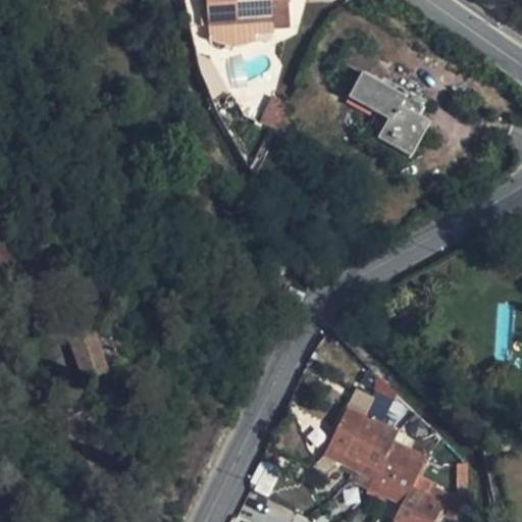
[(273,29),(290,28),(288,0),(198,0),(199,12),(206,12),(206,24),(253,21),(254,34),(273,33),(273,29)]
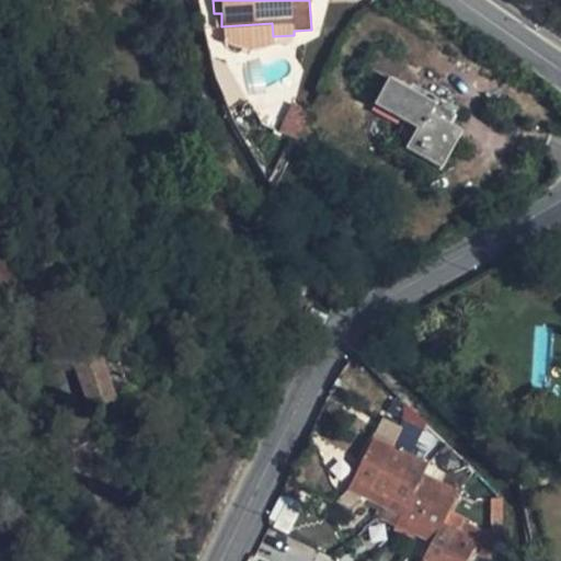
[(272,23),(221,26),(222,42),(229,45),(236,46),(245,48),(252,48),(262,47),(267,45),(273,43),(273,36),(272,23)]
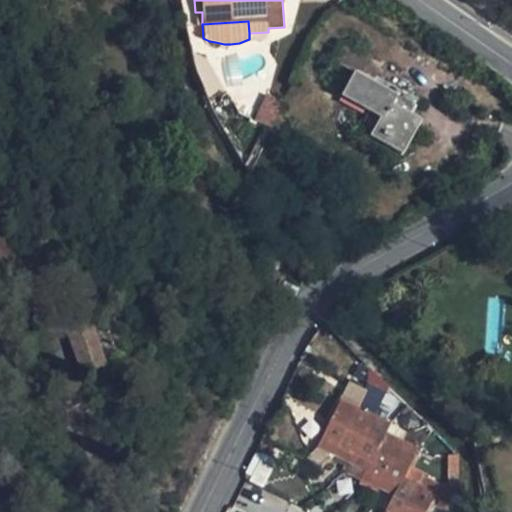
[(355,72),(373,82),(382,65),(339,43),(331,59),(355,72)]
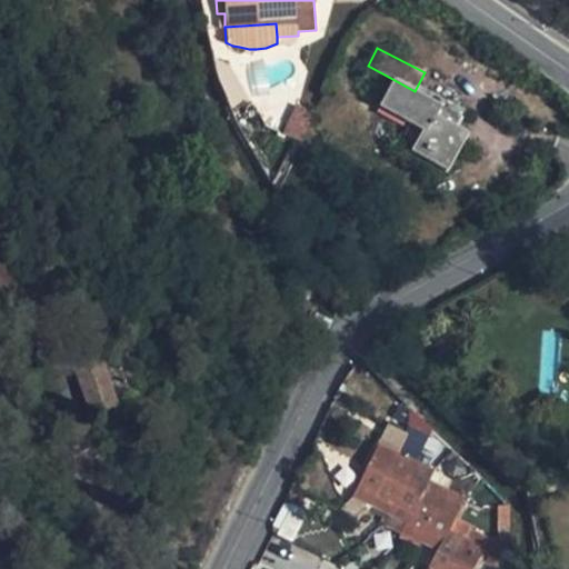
[(356,87),(382,101),(395,80),(368,66),(356,87)]
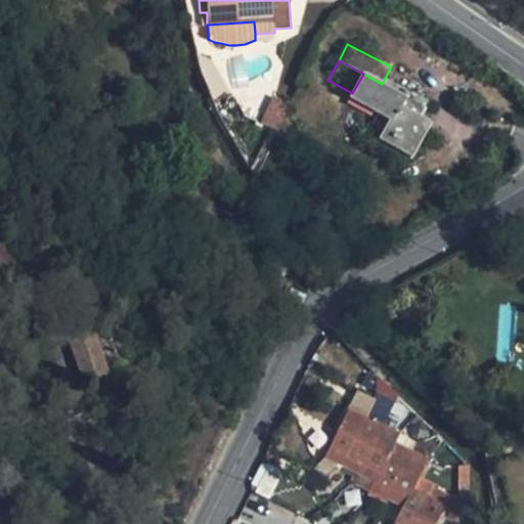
[(363,74),(352,93),(349,98),(390,121),(379,139),(411,159),(431,122),(420,117),(427,102),(410,92),(406,98),(382,84),(363,74)]
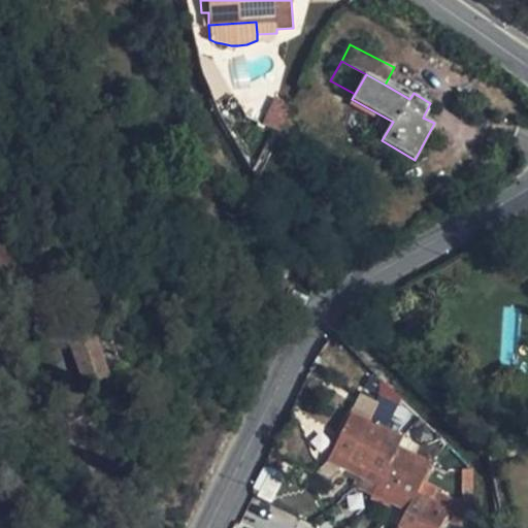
[(290,105),(273,97),(260,124),(276,132),(290,105)]
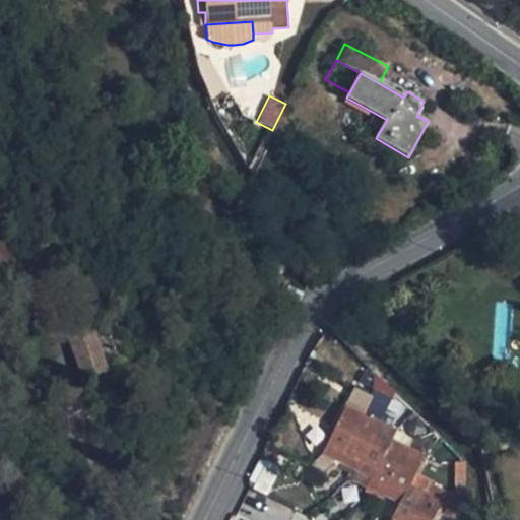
[(104,321),(90,325),(107,372),(119,368),(104,321)]
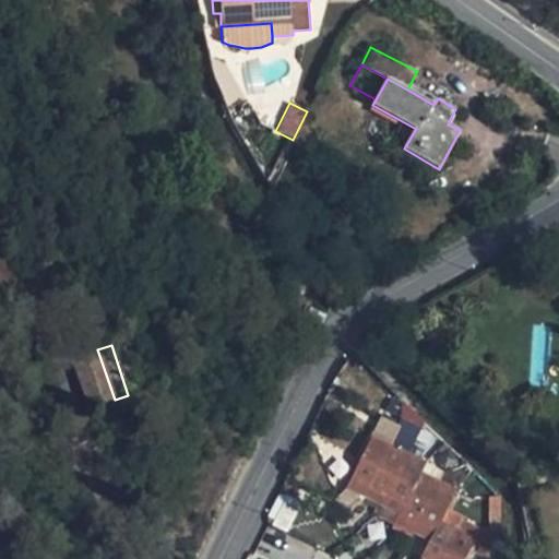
[(115,400),(97,349),(73,358),(90,408),(115,400)]
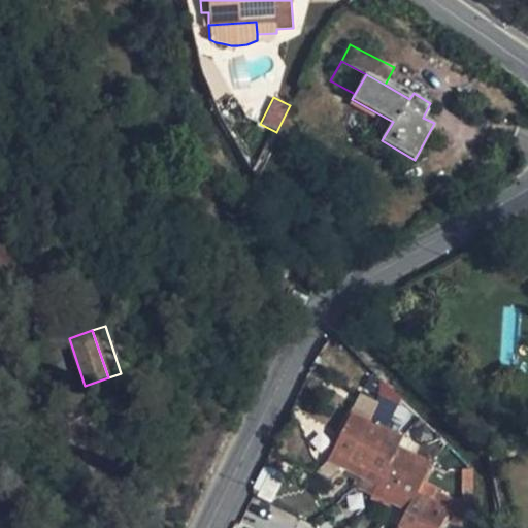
[(345,463),(364,421),(349,414),(329,456),(345,463)]
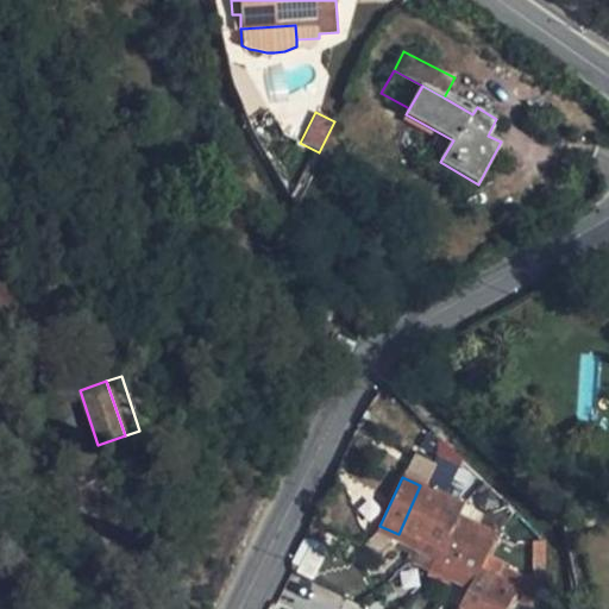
[(441,496),(420,485),(399,534),(418,544),(441,496)]
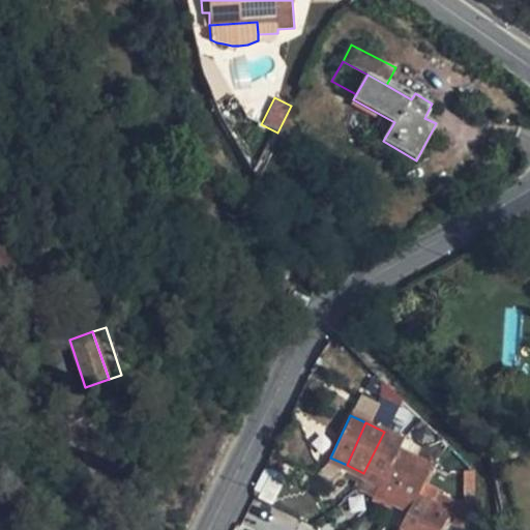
[(380,481),(395,448),(400,439),(384,432),(363,473),(380,481)]
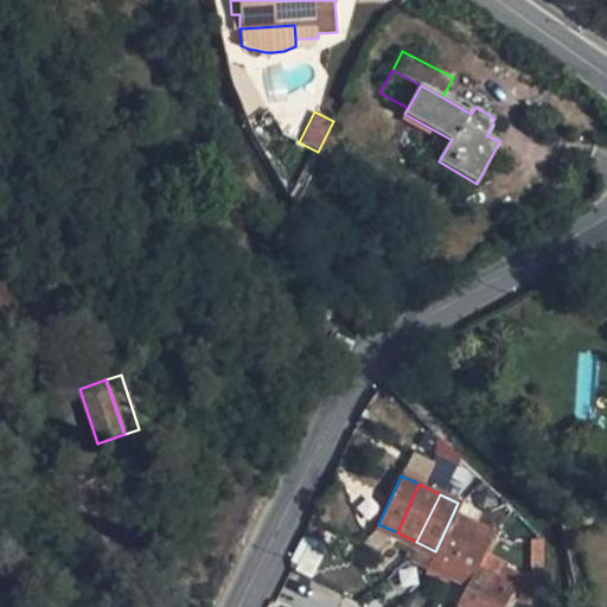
[(448,570),(472,523),(453,513),(435,551),(430,561),(448,570)]
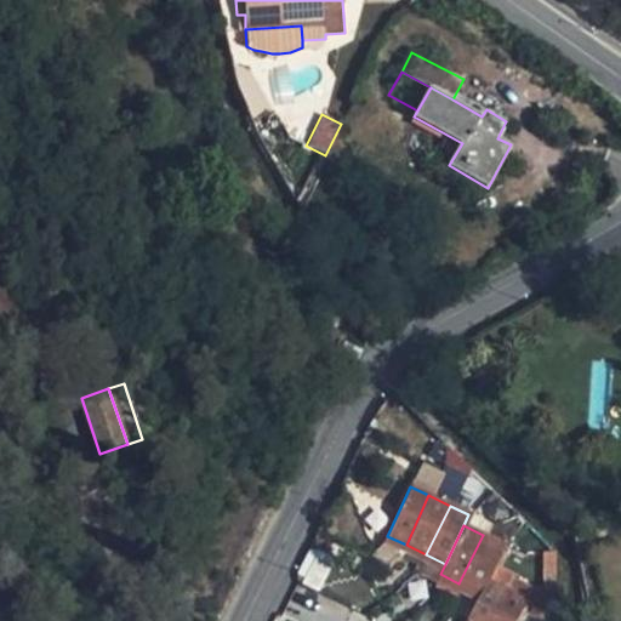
[(480,594),(486,581),(503,545),(483,535),(459,584),(480,594)]
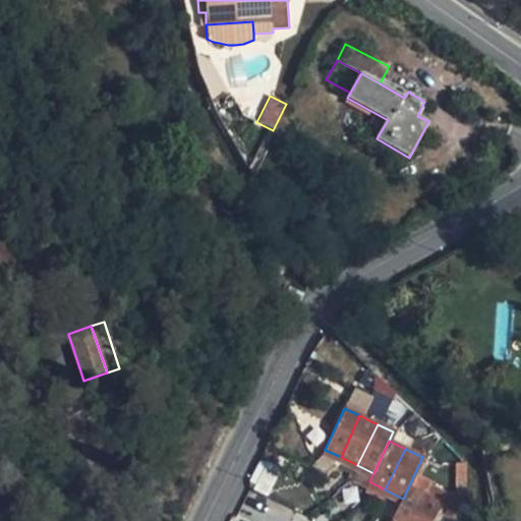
[(337,466),(341,457),(325,450),(321,458),(337,466)]
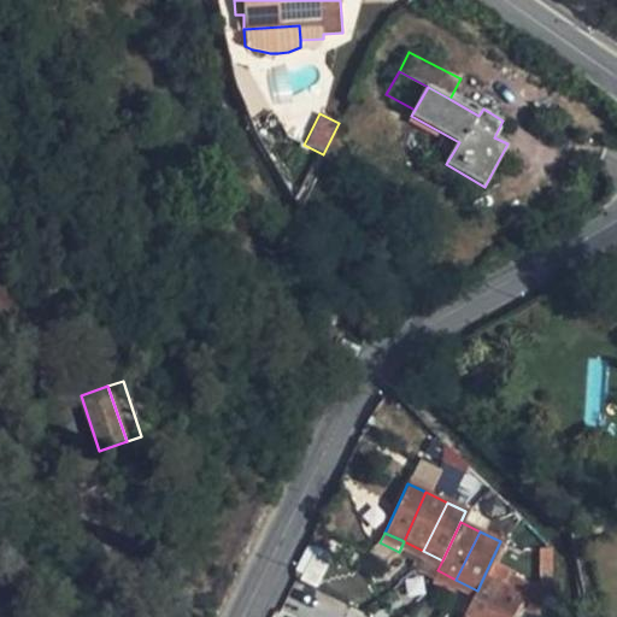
[(423,551),(404,541),(399,552),(418,560),(423,551)]
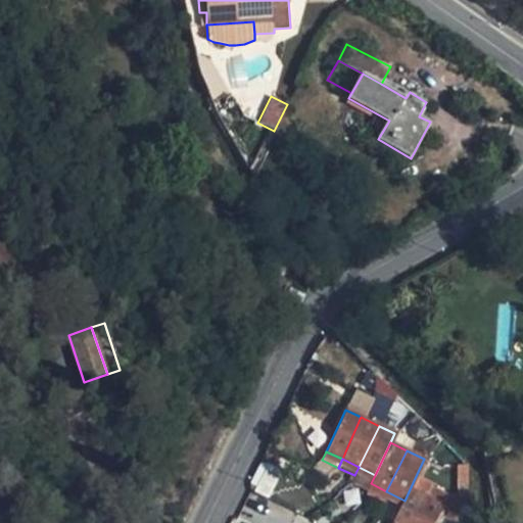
[(354,475),(371,483),(375,475),(359,467),(354,475)]
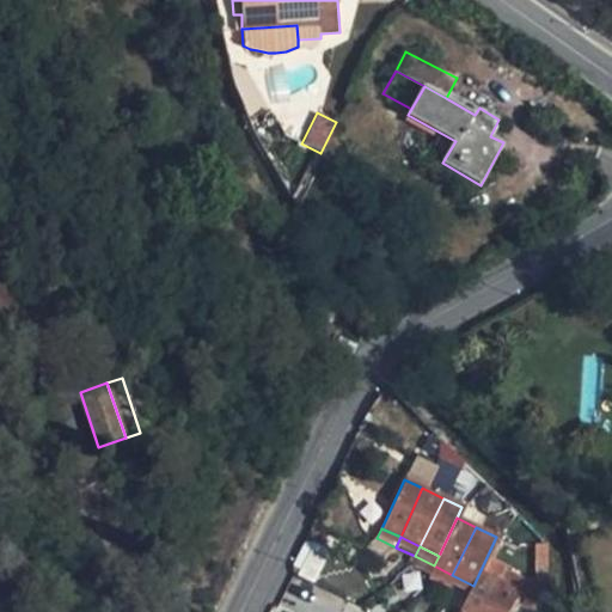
[(447,586),(452,575),(434,565),(428,576),(447,586)]
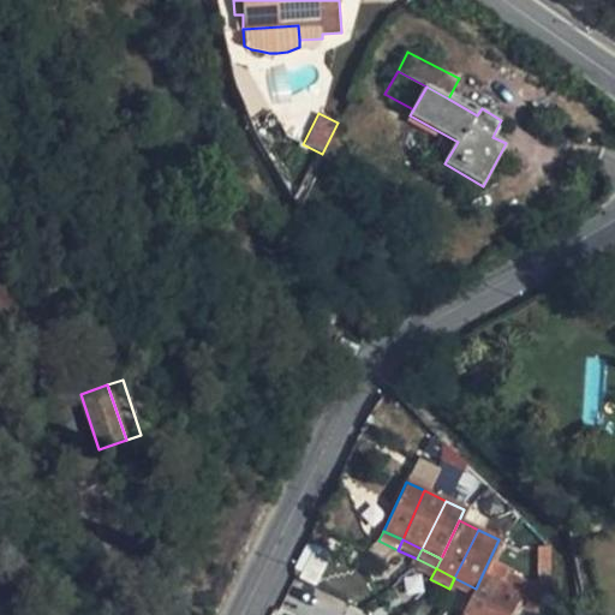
[(485,614),(500,585),(482,575),(476,589),(471,598),(461,614),(485,614)]
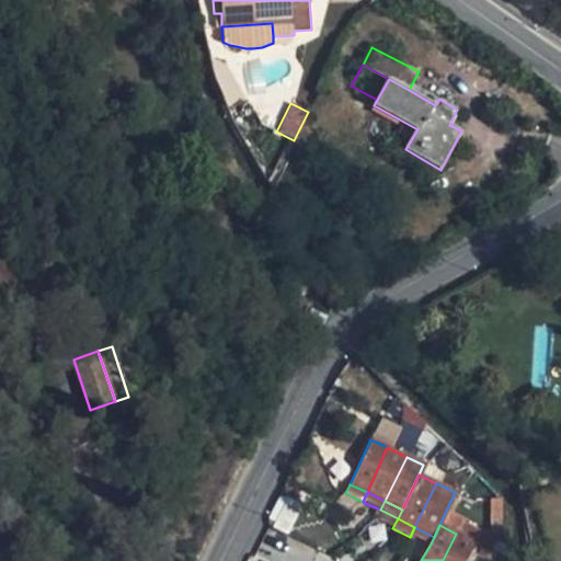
[(430,546),(434,537),(414,527),(410,537),(430,546)]
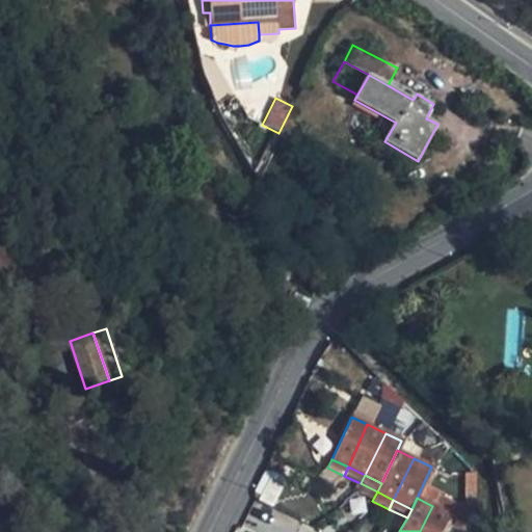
[(441,531),(450,514),(432,506),(420,531),(441,531)]
